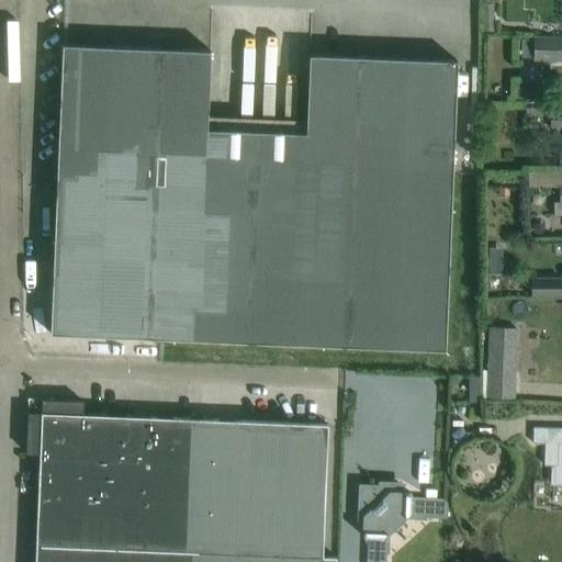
[(561,58),(561,38),(536,38),(535,58),(561,58)]
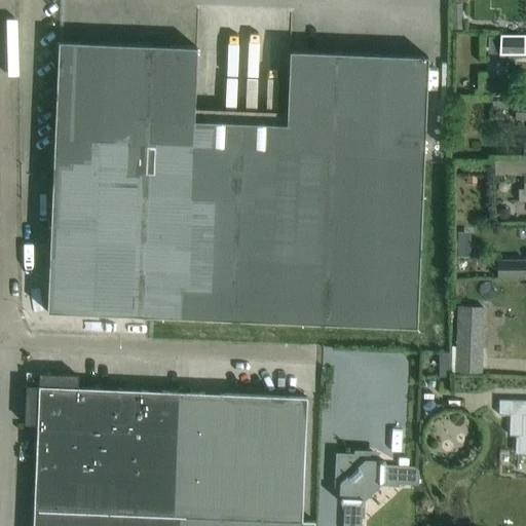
[(427,55),(390,54),(289,50),(286,123),(193,120),(196,46),(58,41),(46,311),(416,327),(427,55)]
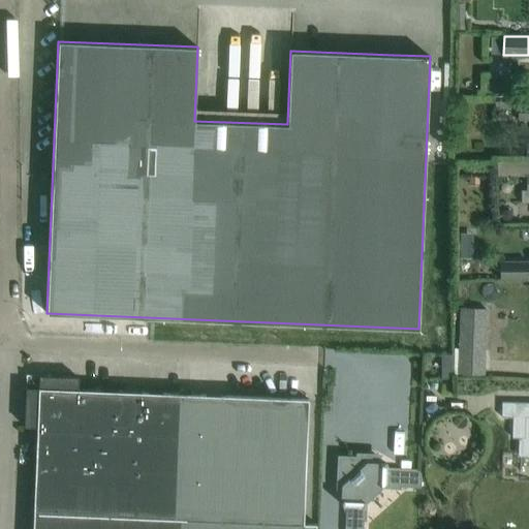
[(510,98),(495,98),(495,110),(510,111),(510,98)]
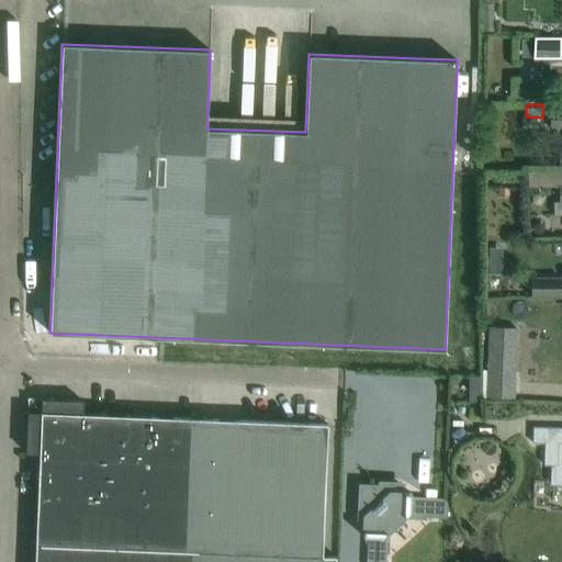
[(551,126),(561,126),(561,110),(551,111),(551,126)]
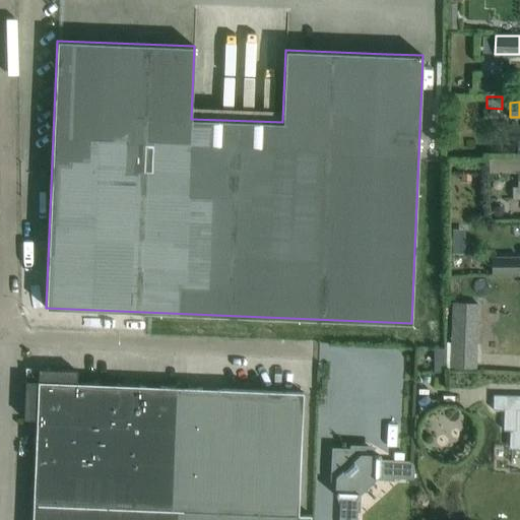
[(519,157),(488,158),(489,173),(517,173),(518,188),(513,188),(513,199),(519,198),(519,157)]
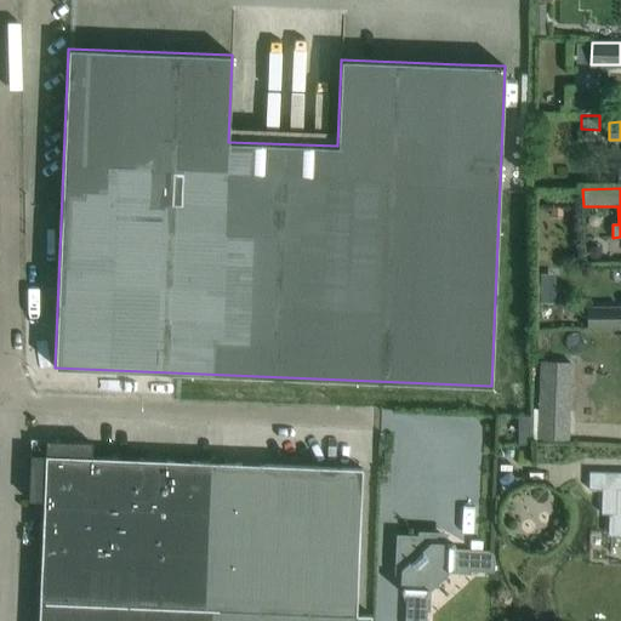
[(554,303),(554,289),(539,289),(539,303),(554,303)]
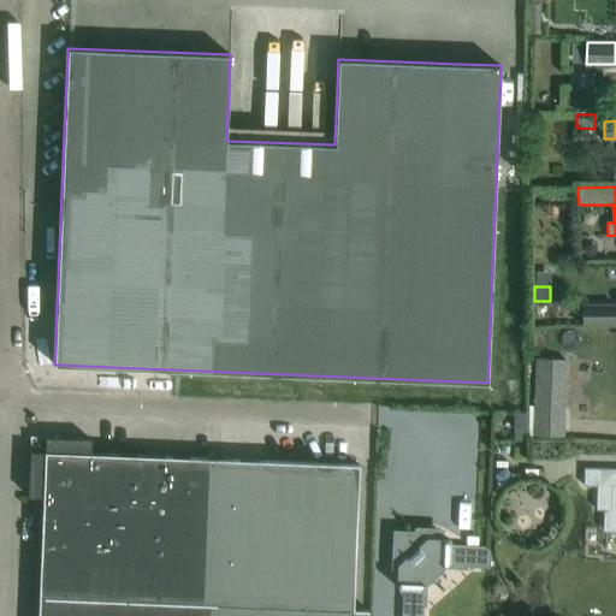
[(615,327),(615,306),(581,306),(581,327),(615,327)]
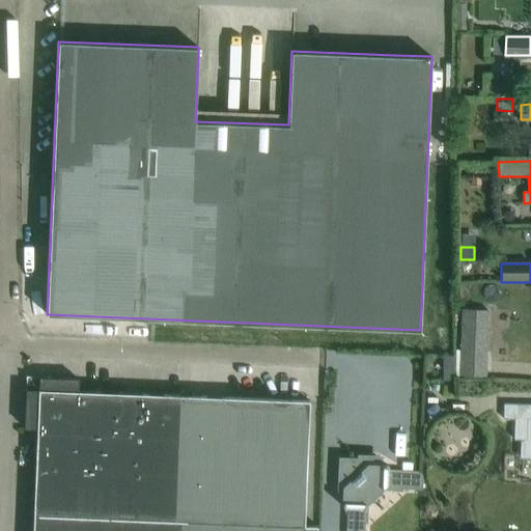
[(455,351),(455,374),(487,376),(490,310),(462,309),(459,351),(455,351)]
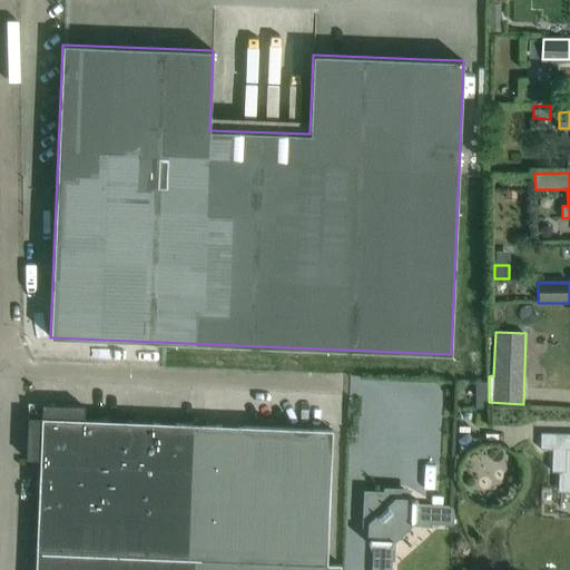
[(151,468),(154,422),(84,420),(84,405),(42,404),(41,418),(28,416),(26,459),(40,460),(40,463),(151,468)]
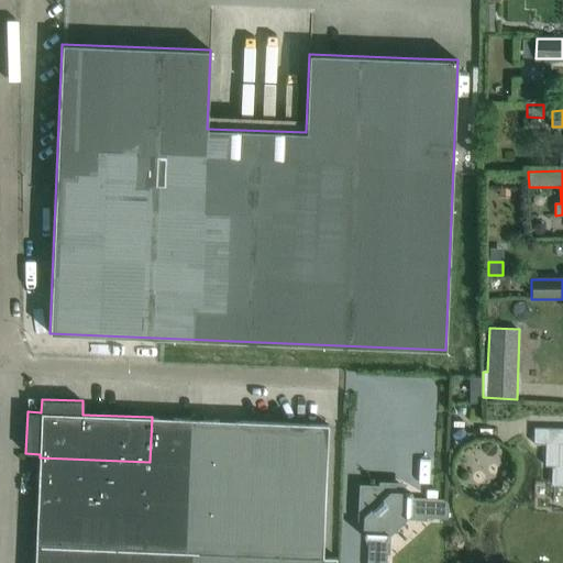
[(189,562),(195,419),(152,417),(150,462),(147,506),(145,550),(144,562),(189,562)]
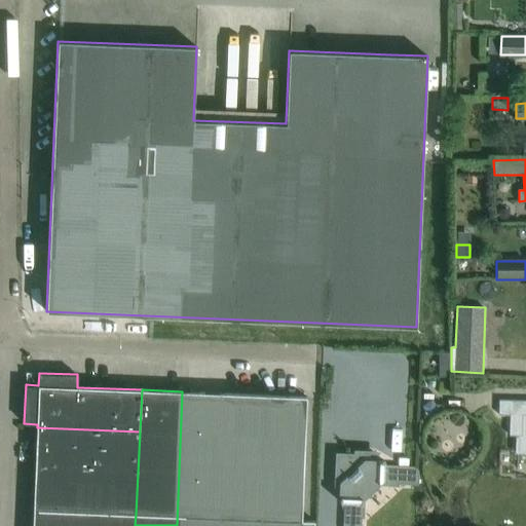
[(182,391),(177,525),(313,525),(313,520),(301,520),(306,397),(182,391)]
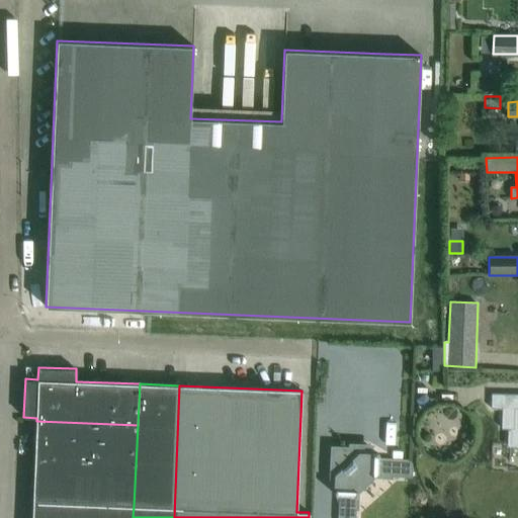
[(517,395),(491,394),(491,407),(502,407),(501,428),(510,428),(509,444),(517,444),(517,395)]
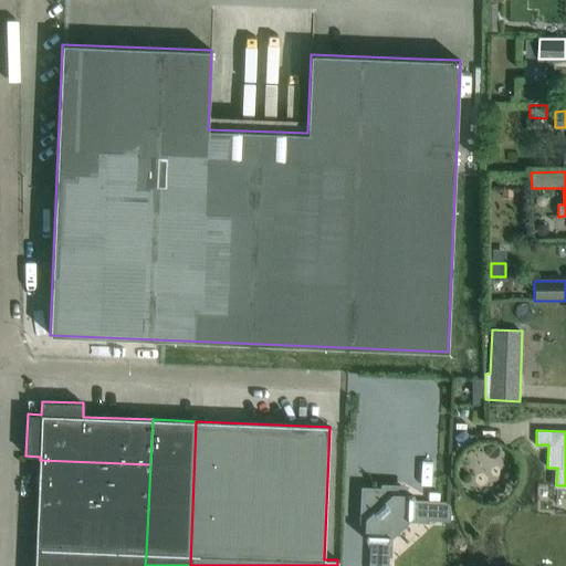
[(148,509),(150,464),(40,460),(38,504),(148,509)]
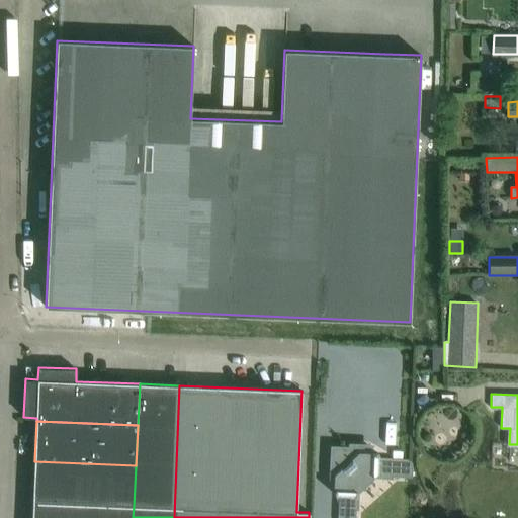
[(408,459),(406,459),(378,458),(379,454),(359,453),(360,445),(350,445),(350,448),(336,447),(332,451),(331,477),(336,477),(335,495),(339,495),(337,517),(354,517),(355,510),(358,510),(358,493),(374,478),(392,479),(392,476),(412,477),(412,466),(412,464),(412,463),(411,462),(410,461),(410,460),(409,460),(408,459)]
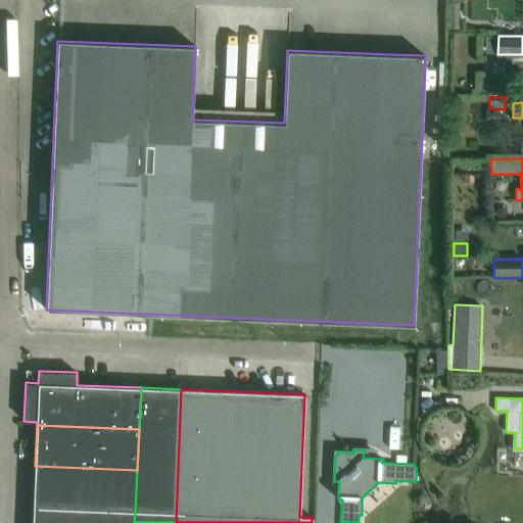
[(135,511),(137,470),(35,466),(33,507),(135,511)]
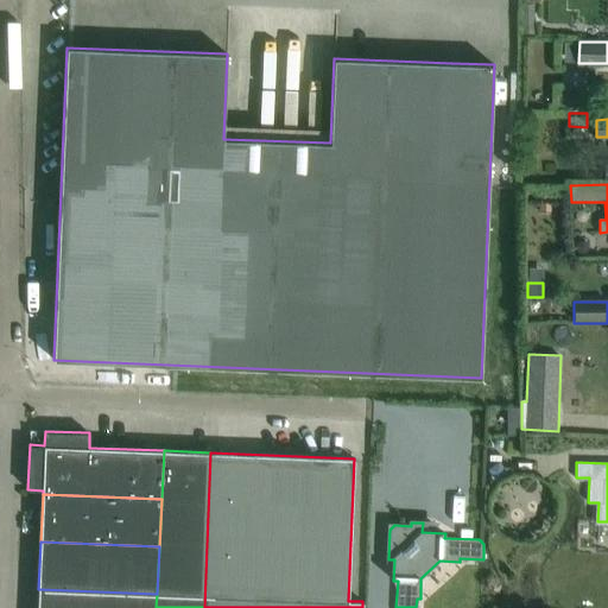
[(156,607),(157,594),(38,589),(37,607),(156,607)]
